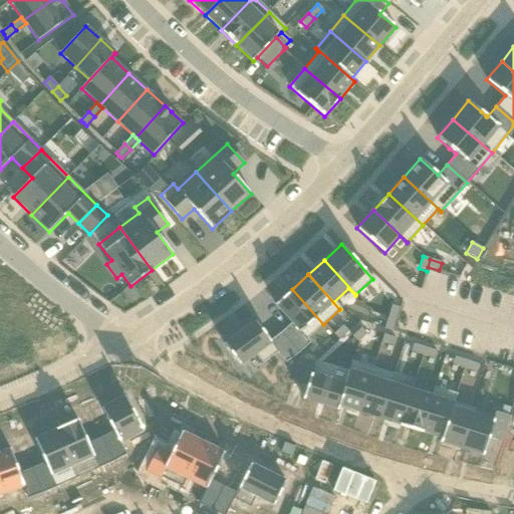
[(292,289),(275,305),(291,323),(281,332),(298,353),(310,342),(306,339),(323,324),(292,289)]
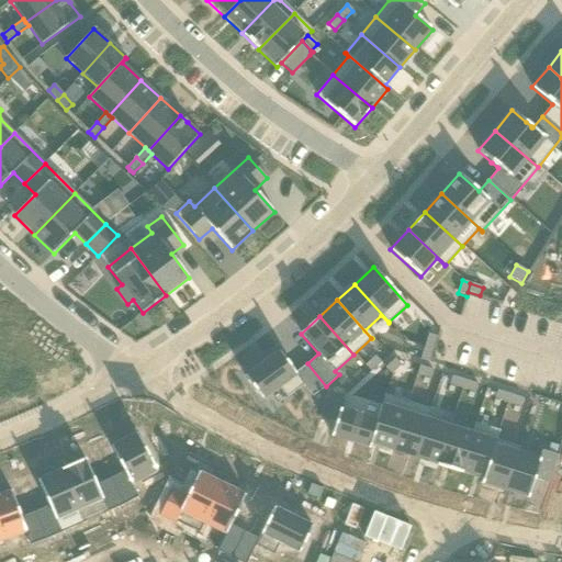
[(428,334),(424,347),(433,349),(437,337),(428,334)]
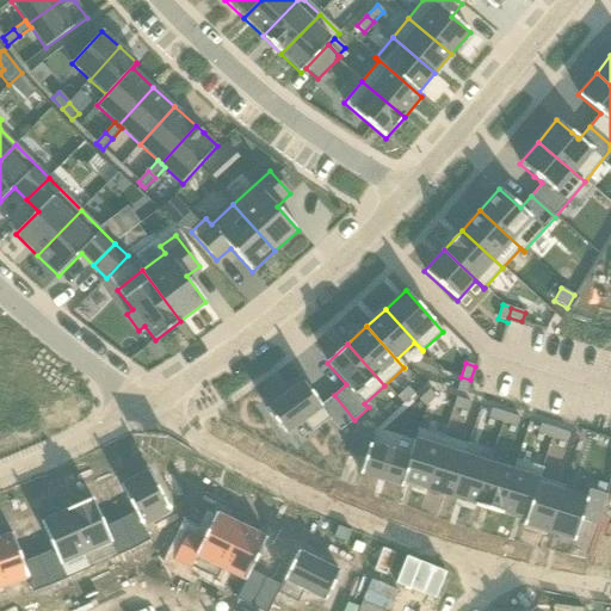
[(461,377),(457,390),(466,394),(470,380),(461,377)]
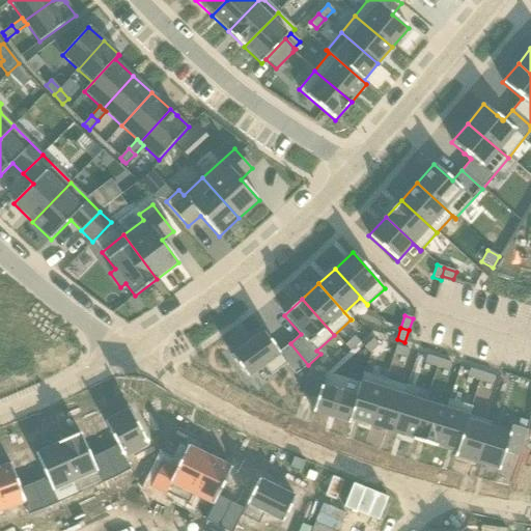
[(263,332),(230,356),(247,379),(264,366),(271,375),(286,364),(295,375),(308,365),(290,343),(279,353),(263,332)]
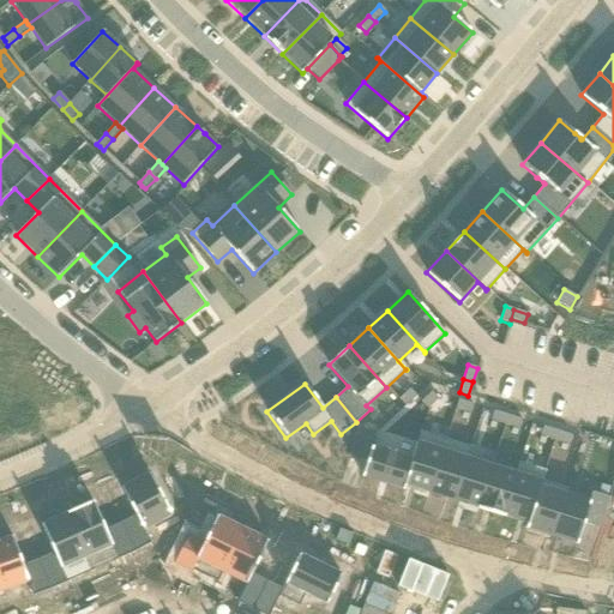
[(410,389),(398,399),(405,407),(416,397),(410,389)]
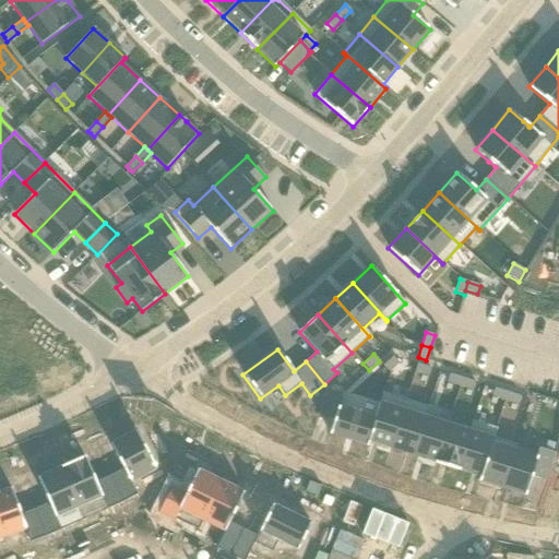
[(393,357),(383,366),(389,372),(399,364),(393,357)]
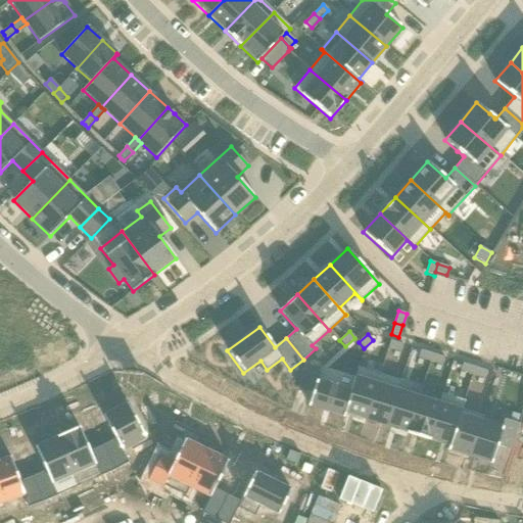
[(390,340),(387,348),(399,352),(402,344),(390,340)]
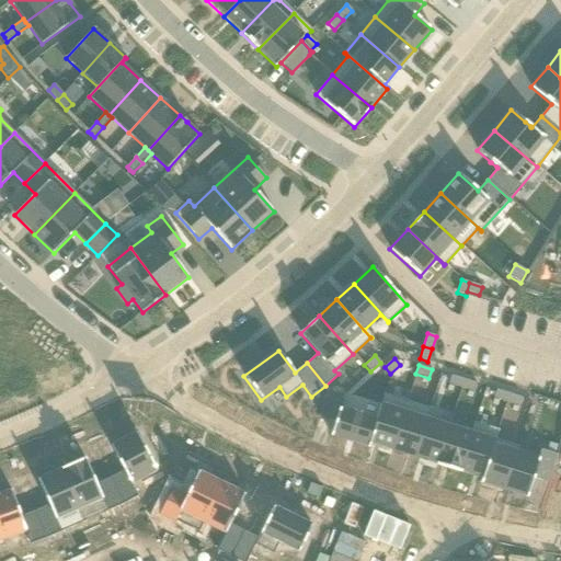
[(451,376),(448,384),(461,388),(464,379),(451,376)]
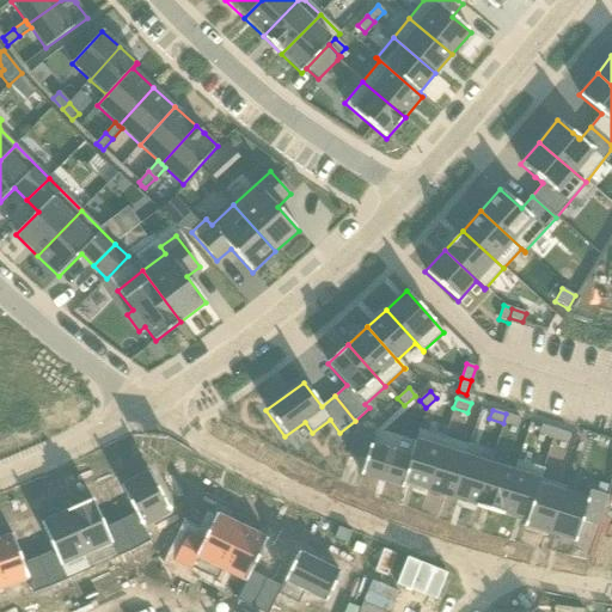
[(506,414),(503,423),(516,428),(520,418),(506,414)]
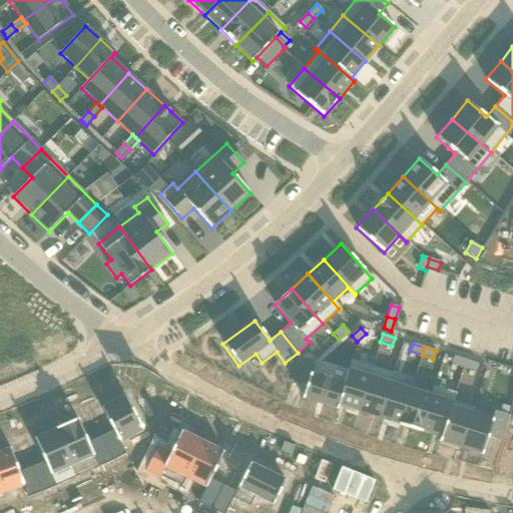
[(301,356),(293,382),(306,386),(302,398),(337,409),(352,361),(351,361),(344,384),(310,374),(315,360),(301,356)]
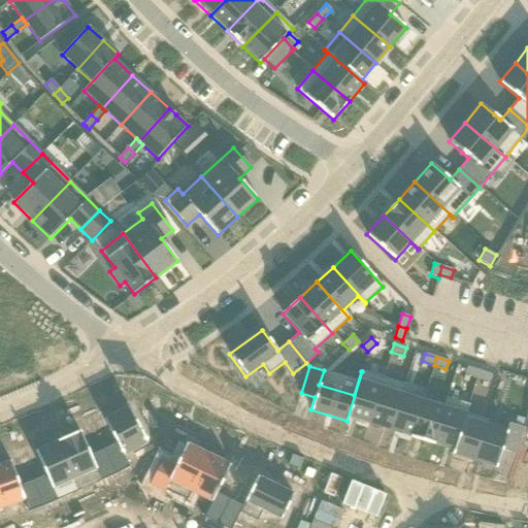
[(467,367),(464,375),(476,378),(479,370),(467,367)]
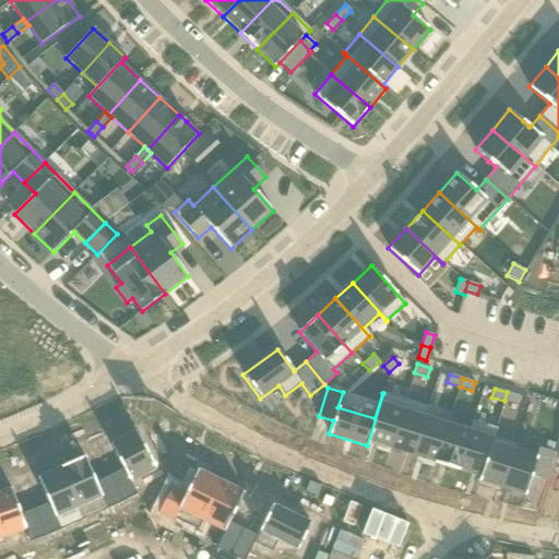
[(507,392),(504,401),(518,405),(520,396),(507,392)]
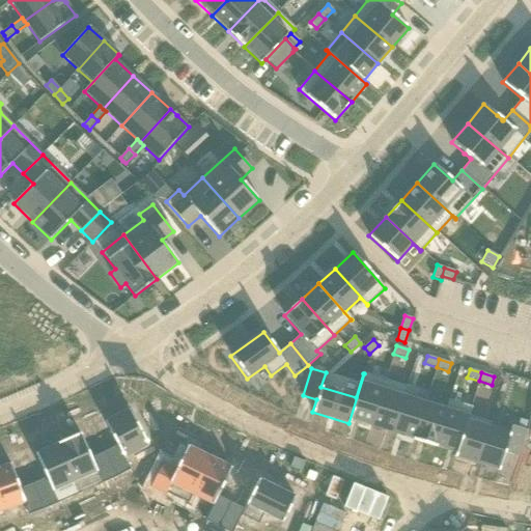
[(364,373),(348,423),(350,424),(351,420),(370,426),(385,381),(364,373)]
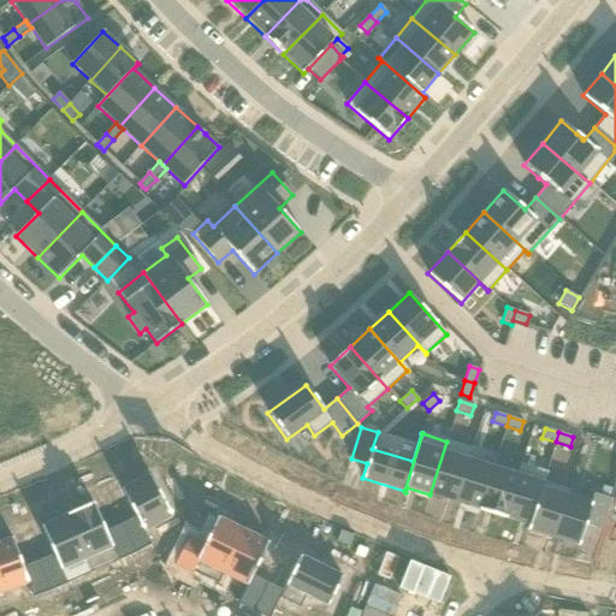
[(446,442),(430,495),(455,503),(472,449),(446,442)]
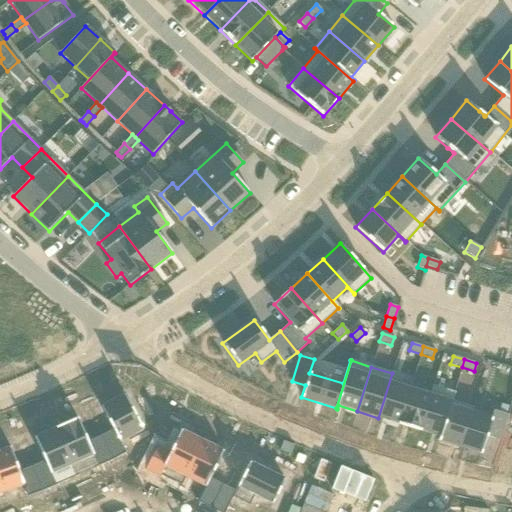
[(392,373),(378,418),(398,424),(399,424),(410,389),(390,383),(393,373),(392,373)]
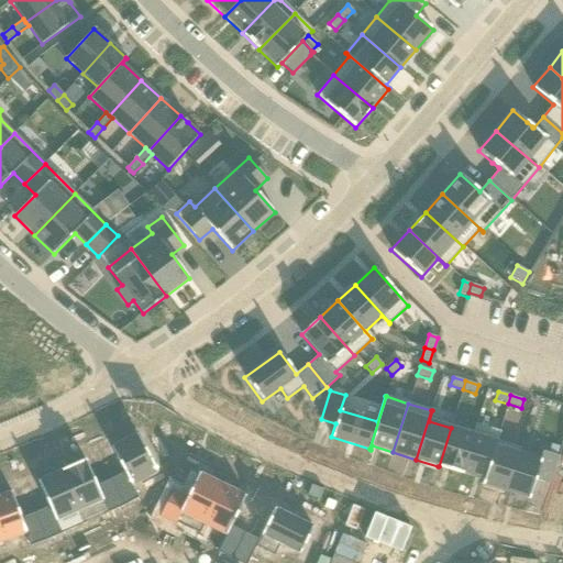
[(451,428),(439,466),(461,474),(476,424),(475,424),(472,434),(451,428)]
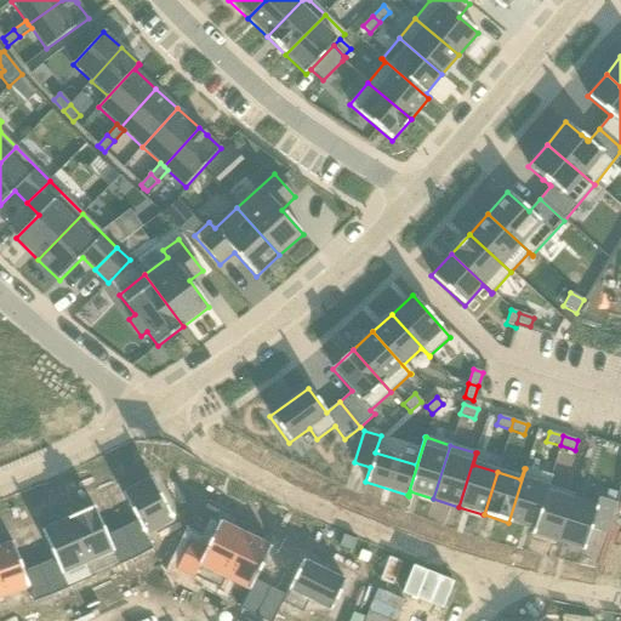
[(525,468),(508,523),(510,523),(533,530),(531,535),(533,535),(551,476),(525,468)]
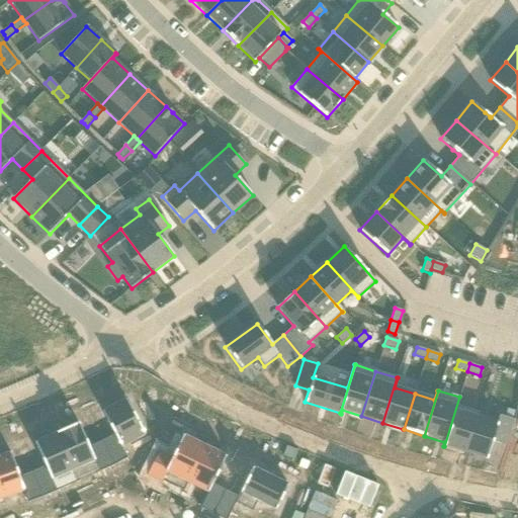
[(459,397),(444,446),(464,452),(478,412),(457,406),(460,398),(459,397)]
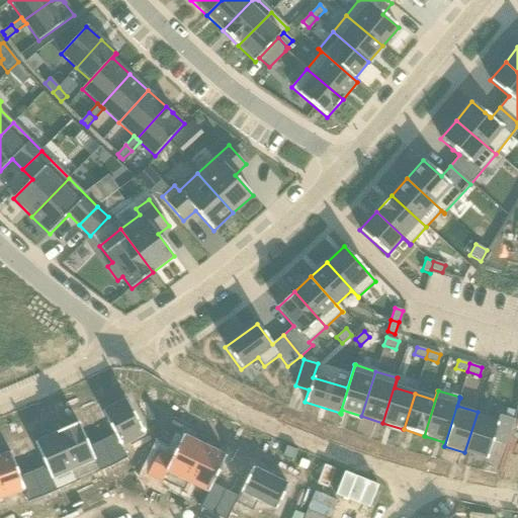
[(125,399),(101,412),(114,436),(102,443),(113,465),(126,458),(120,447),(145,434),(125,399)]
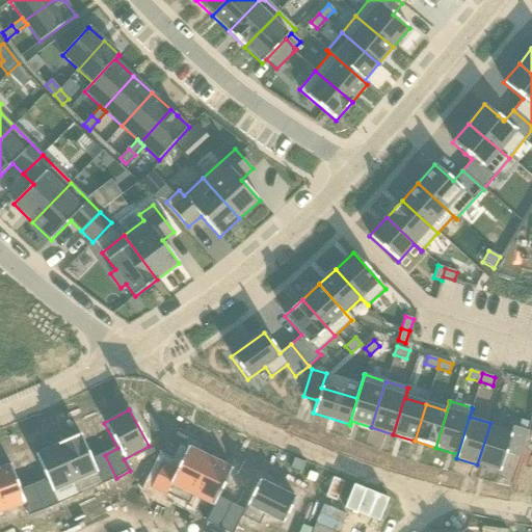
[(490,423),(477,464),(500,472),(505,454),(520,458),(528,431),(512,427),(510,434),(490,428),(491,424),(490,423)]
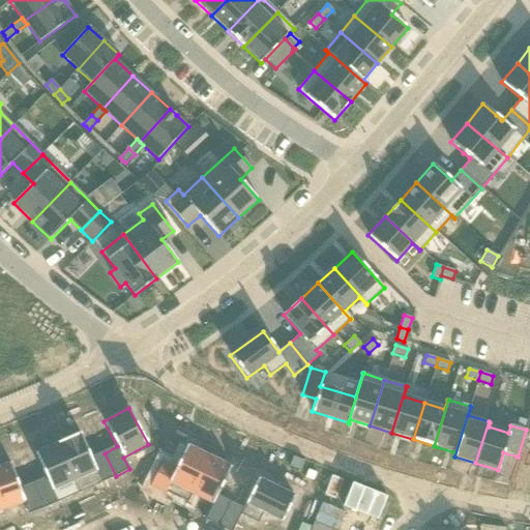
[(80,433),(58,443),(80,493),(116,476),(105,453),(91,457),(80,433)]
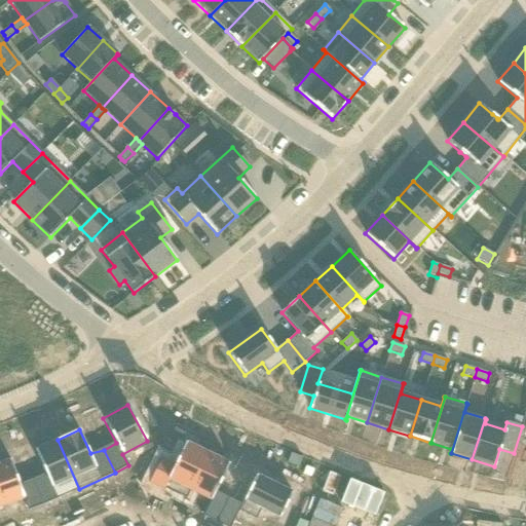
[(45,474),(33,479),(42,504),(79,489),(58,440),(35,450),(45,474)]
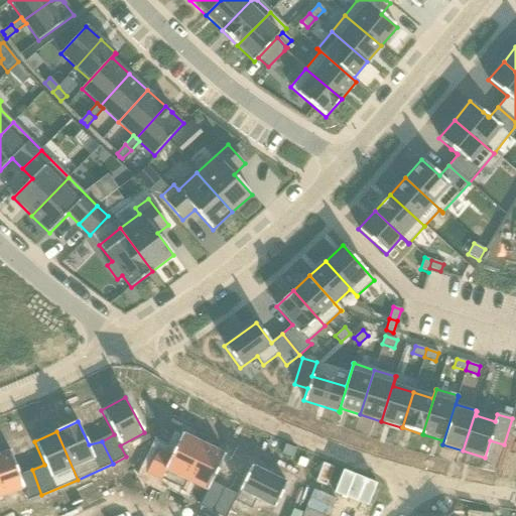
[(158,449),(146,474),(160,481),(161,479),(181,489),(185,480),(204,444),(181,433),(170,456),(158,449)]
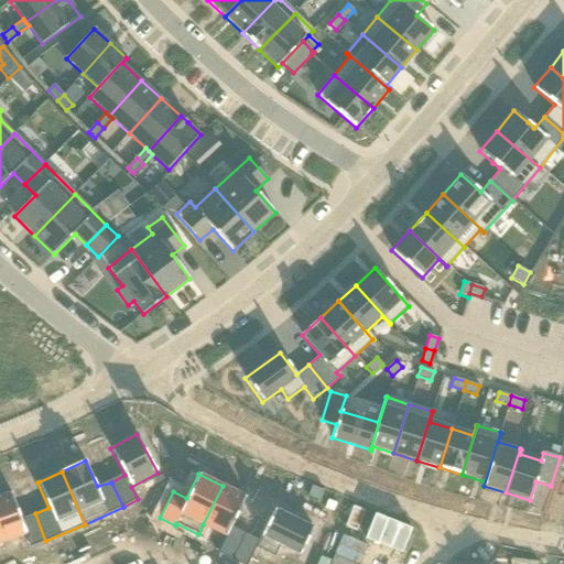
[(223,486),(203,524),(226,537),(218,553),(232,560),(246,534),(231,527),(246,497),(223,486)]
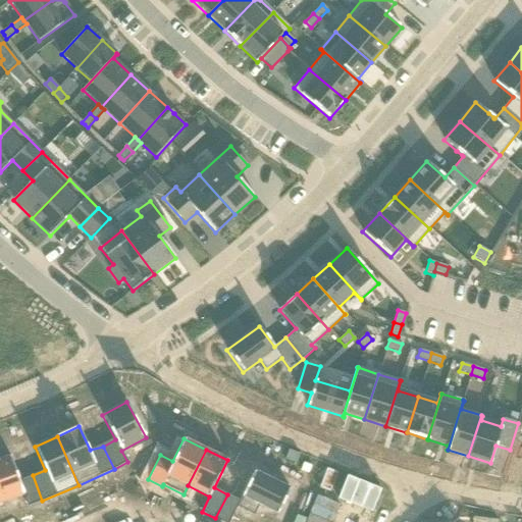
[(10,456),(0,459),(0,499),(1,503),(23,494),(28,506),(42,501),(33,475),(19,480),(10,456)]
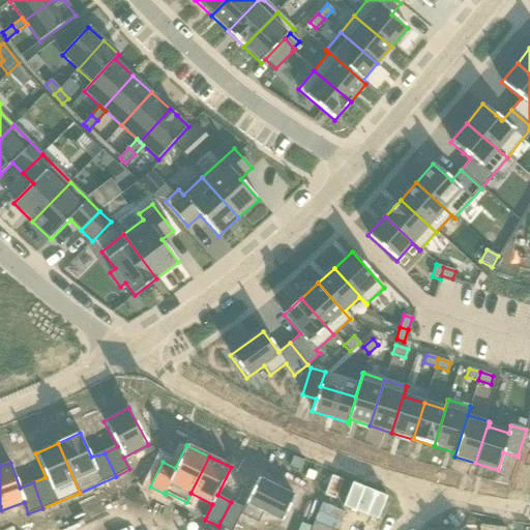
[(231,502),(218,526),(226,529),(232,529),(240,514),(258,523),(263,512),(282,522),(294,497),(258,478),(243,508),(231,502)]
